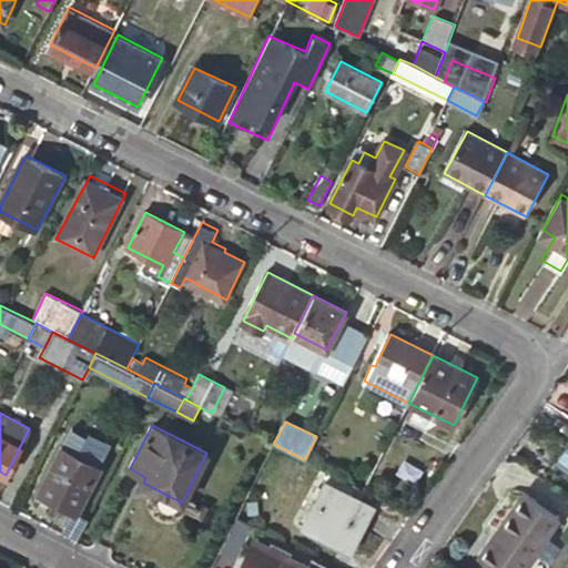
[(60,448),(40,486),(58,496),(56,499),(78,511),(100,468),(60,448)]
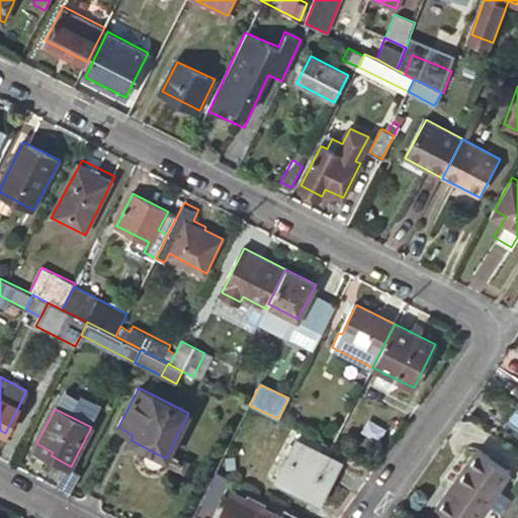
[(340,461),(296,440),(276,481),(320,503),(340,461)]
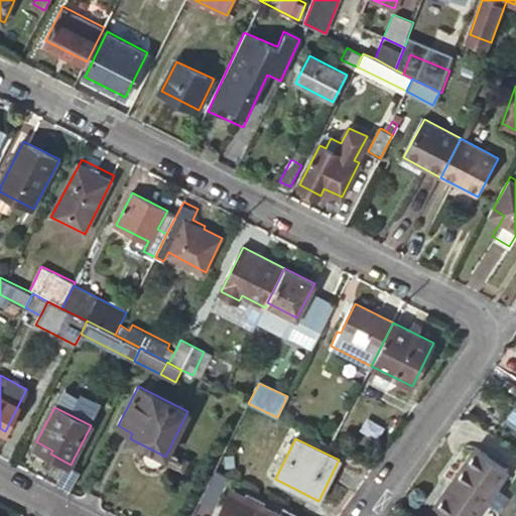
[(52,450),(36,441),(33,446),(50,454),(52,450)]
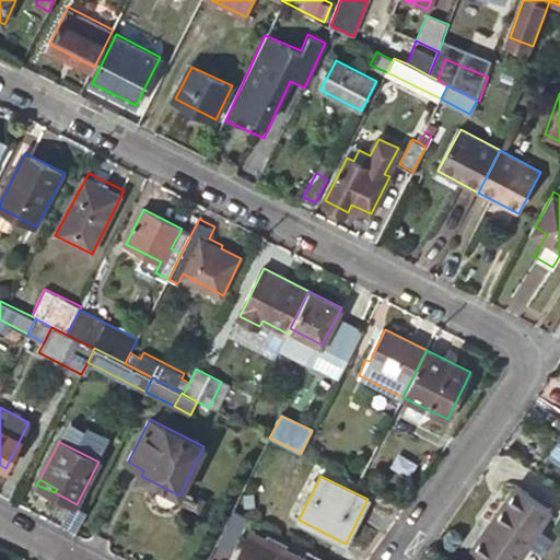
[(473,549),(479,553),(488,559),(514,559),(550,510),(515,487),(473,549)]
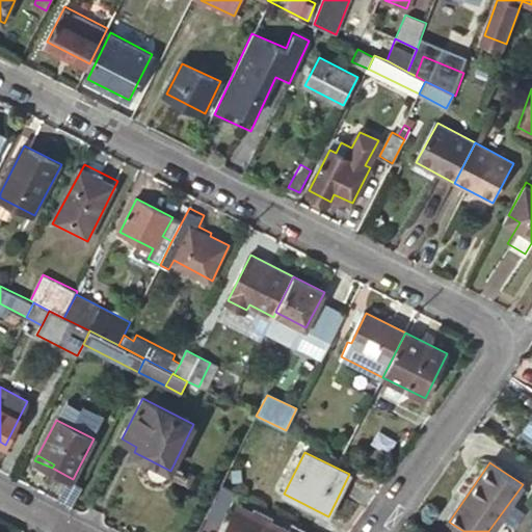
[(236,493),(221,484),(205,516),(219,525),(236,493)]
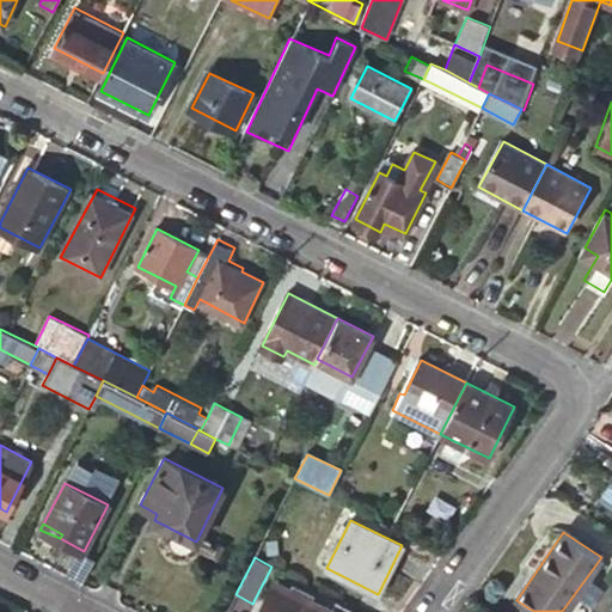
[(292,594),(274,586),(261,611),(325,611),(307,601),(311,594),(297,587),(292,594)]
